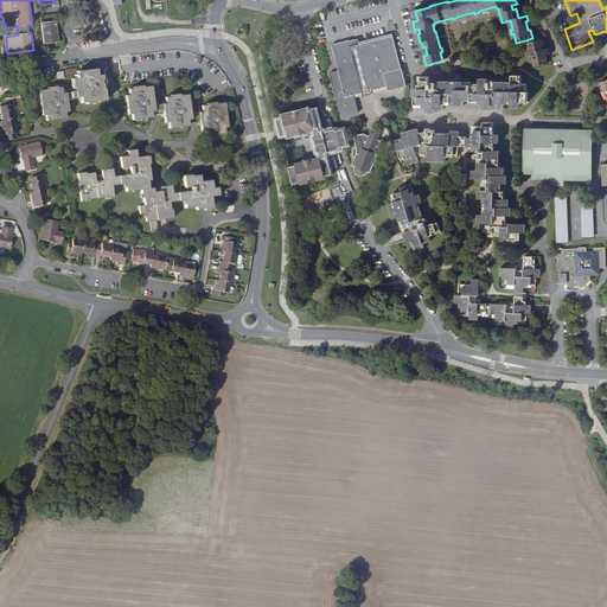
[(40,24),(43,45),(59,43),(56,21),(40,24)]
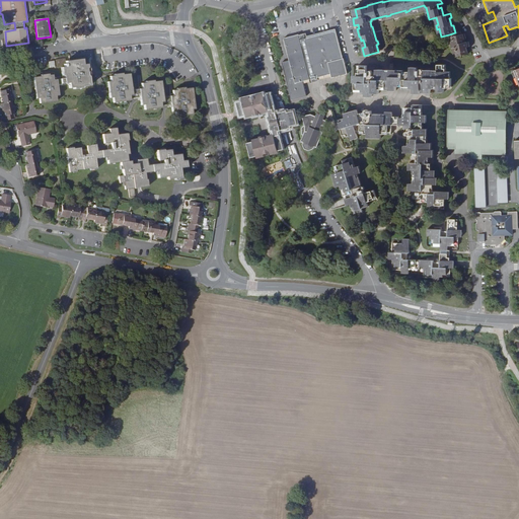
[(306,36),(316,78),(330,75),(331,78),(348,74),(344,59),(343,59),(336,28),(306,36)]
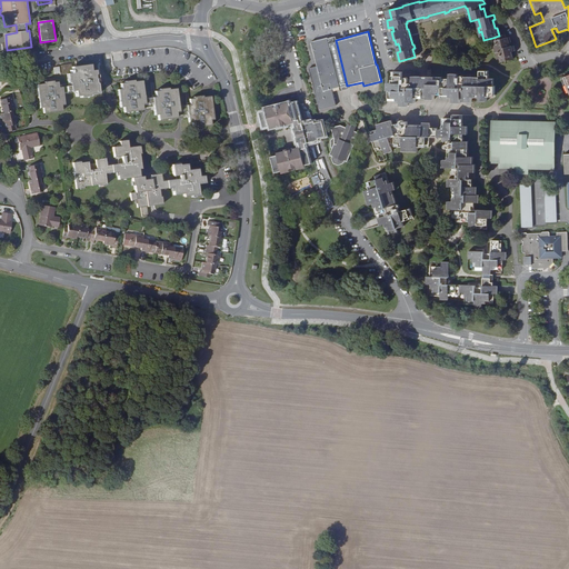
[(505,35),(501,36),(499,36),(492,38),(493,41),(492,42),(493,49),(496,49),(498,59),(500,59),(501,62),(513,60),(511,52),(513,52),(512,46),(510,47),(509,43),(508,38),(506,38),(505,35)]
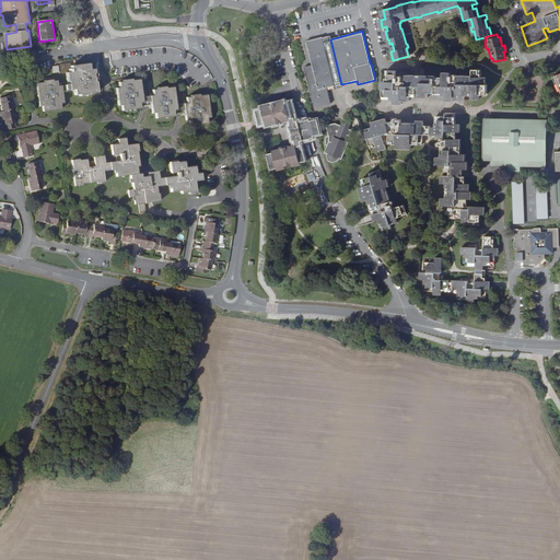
[(327,89),(335,86),(323,41),(322,37),(306,42),(312,66),(304,67),(315,107),(330,104),(327,89)]
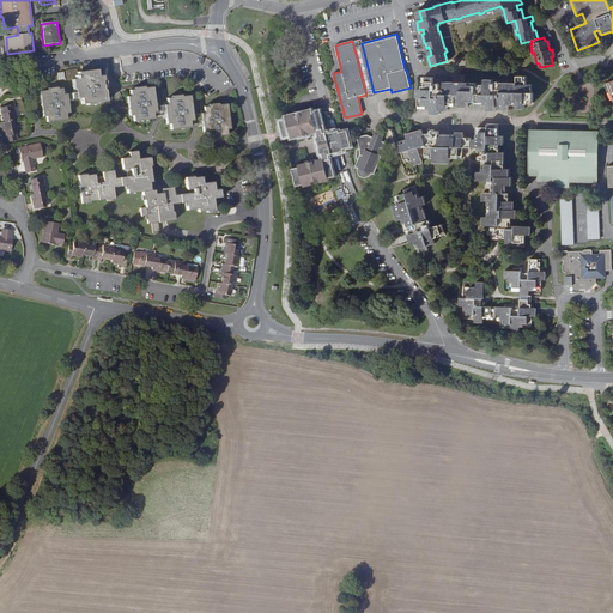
[(353,44),(366,95),(371,93),(374,92),(362,43),(357,44),(353,44)]
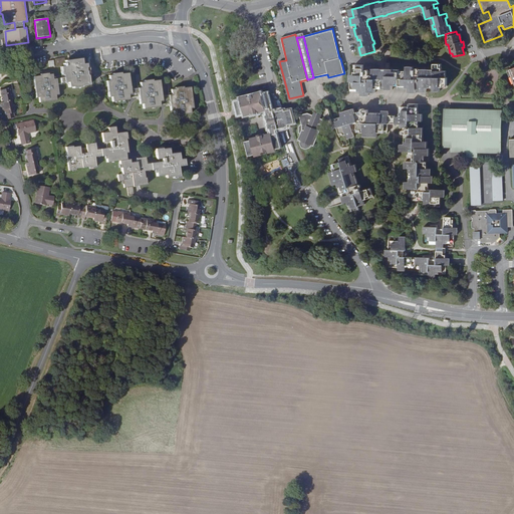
[(45,72),(42,72),(39,73),(39,74),(33,75),(35,89),(35,92),(36,97),(38,96),(39,102),(56,99),(56,94),(58,94),(57,83),(67,82),(68,87),(72,86),(72,88),(81,87),(81,85),(89,84),(86,62),(82,63),(81,57),(64,60),(64,58),(52,59),(52,60),(49,61),(50,66),(53,66),(53,67),(60,66),(62,76),(53,78),(52,72),(48,73),(48,71),(45,72)]
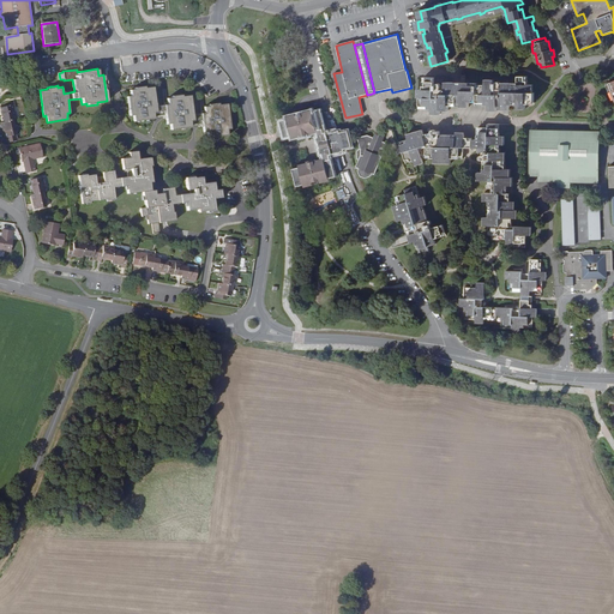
[(434,78),(431,78),(423,78),(423,90),(417,90),(417,97),(420,98),(420,109),(432,109),(432,114),(440,115),(440,110),(449,112),(449,106),(461,107),(469,108),(469,103),(477,103),(476,106),(489,106),(488,110),(498,112),(498,109),(498,107),(501,107),(501,109),(510,110),(510,102),(513,102),(518,102),(518,104),(518,109),(525,109),(525,104),(525,101),(534,101),(535,94),(533,94),(534,85),(528,84),(528,82),(525,82),(525,77),(518,77),(518,83),(518,86),(515,86),(515,83),(503,83),(503,84),(501,84),(501,82),(500,82),(499,82),(498,82),(497,83),(494,83),(494,79),(486,79),(486,84),(483,84),(483,88),(477,88),(477,86),(469,85),(469,83),(465,83),(465,80),(465,76),(461,76),(461,83),(453,83),(445,82),(445,86),(443,86),(441,85),(440,84),(439,84),(438,84),(437,84),(437,85),(437,86),(434,85),(434,82),(434,78)]
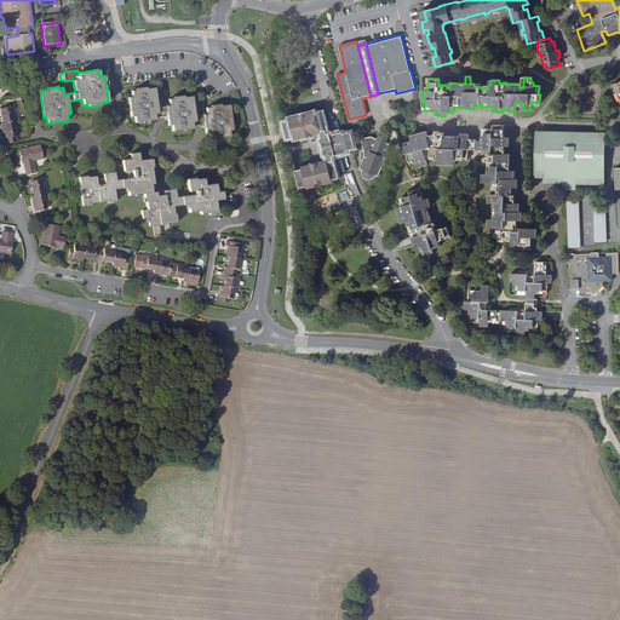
[(132,97),(127,98),(130,107),(130,109),(131,118),(135,116),(135,122),(155,120),(155,114),(166,112),(168,126),(172,126),(173,132),(193,130),(191,124),(204,121),(205,135),(208,135),(210,141),(230,138),(229,131),(233,131),(229,104),(220,105),(220,104),(210,105),(210,108),(206,108),(207,114),(194,116),(190,96),(183,97),(182,95),(171,96),(172,98),(167,98),(168,105),(156,107),(153,87),(145,89),(144,86),(135,87),(135,90),(131,90),(132,97)]
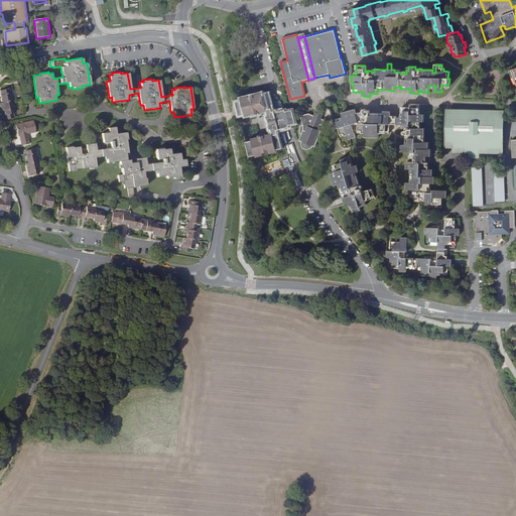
[(10,101),(12,101),(9,88),(0,90),(3,103),(10,101)]
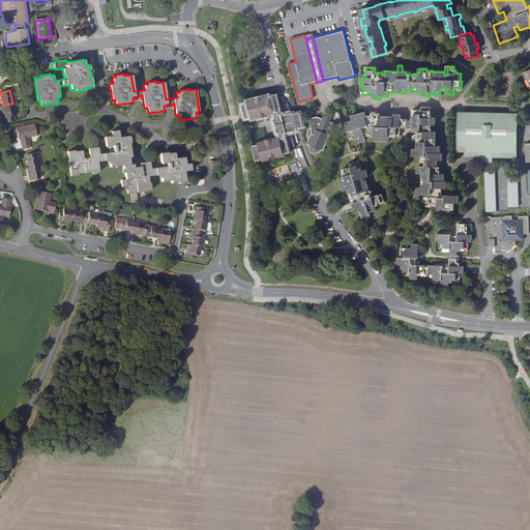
[(248,102),(241,105),(245,119),(253,118),(253,119),(260,118),(267,116),(274,114),(274,113),(280,111),(281,111),(276,95),(270,97),(269,95),(262,97),(263,99),(256,100),(256,98),(248,100),(248,102)]
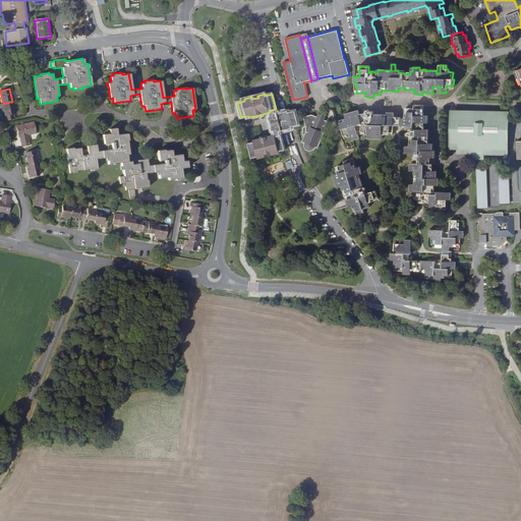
[(3,104),(0,104),(4,121),(7,121),(12,120),(10,115),(13,114),(10,102),(3,104)]
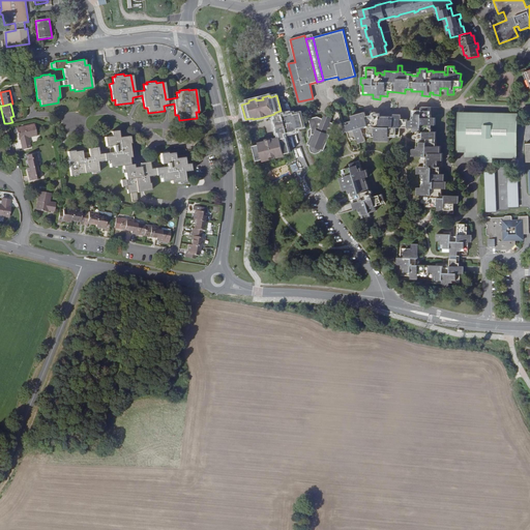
[(352,121),(342,123),(345,133),(348,131),(351,141),(357,139),(358,143),(365,141),(364,137),(369,137),(369,134),(373,134),(373,137),(375,137),(375,141),(389,142),(389,137),(392,137),(392,135),(400,135),(400,127),(415,128),(415,135),(414,136),(414,137),(414,138),(415,139),(417,139),(417,143),(419,143),(419,146),(417,146),(416,149),(412,149),(412,156),(422,156),(422,158),(421,158),(420,159),(420,160),(420,162),(421,163),(422,163),(423,163),(423,167),(417,167),(417,174),(422,174),(422,177),(424,177),(424,184),(421,184),(421,188),(417,187),(416,195),(425,196),(425,199),(423,199),(423,200),(422,201),(422,202),(422,203),(423,203),(424,203),(424,207),(431,207),(431,206),(431,204),(434,204),(434,206),(437,206),(437,211),(444,211),(444,213),(449,213),(449,206),(452,206),(452,203),(459,203),(459,197),(441,196),(439,196),(439,192),(442,193),(442,189),(446,189),(447,181),(444,181),(444,174),(440,174),(440,171),(438,171),(438,168),(438,160),(443,160),(443,153),(441,153),(441,146),(434,146),(434,143),(434,140),(436,140),(437,131),(432,131),(432,128),(430,128),(430,124),(433,125),(436,125),(436,118),(432,118),(432,115),(429,115),(429,107),(421,107),(421,111),(412,110),(412,121),(407,120),(407,119),(401,119),(401,117),(380,117),(380,114),(376,114),(375,113),(375,112),(374,112),(373,113),(372,114),(372,115),(365,117),(364,112),(351,116),(352,121)]
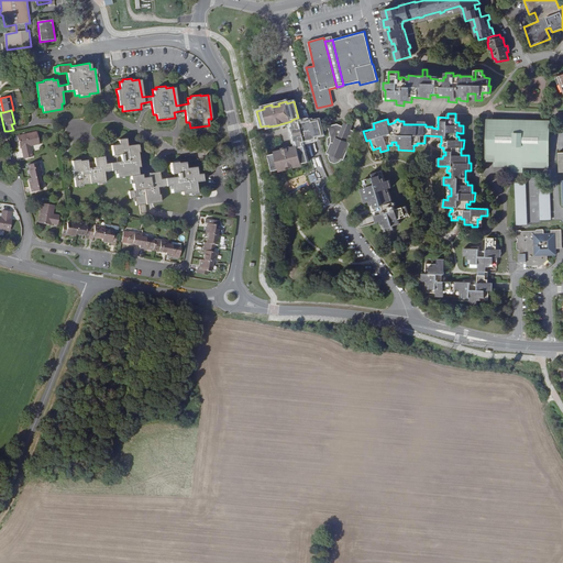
[(301,125),(300,122),(300,121),(297,122),(297,118),(291,120),(291,121),(293,125),(291,125),(291,129),(293,132),(294,132),(302,130),(301,125)]
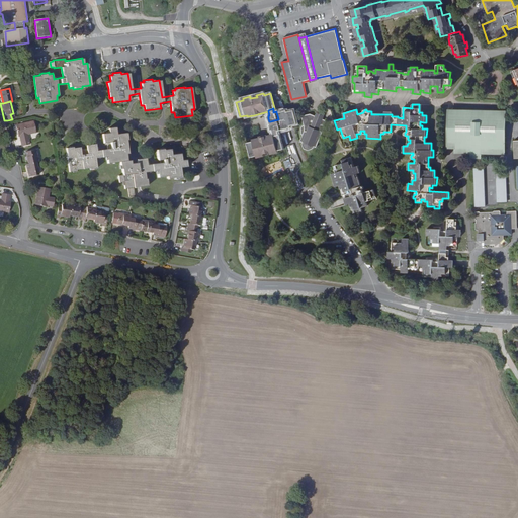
[(279,112),(276,112),(277,115),(278,119),(279,122),(281,131),(283,130),(284,131),(286,131),(288,130),(288,128),(291,127),(291,125),(287,113),(287,112),(286,110),(283,111),(283,109),(280,110),(278,111),(279,112)]
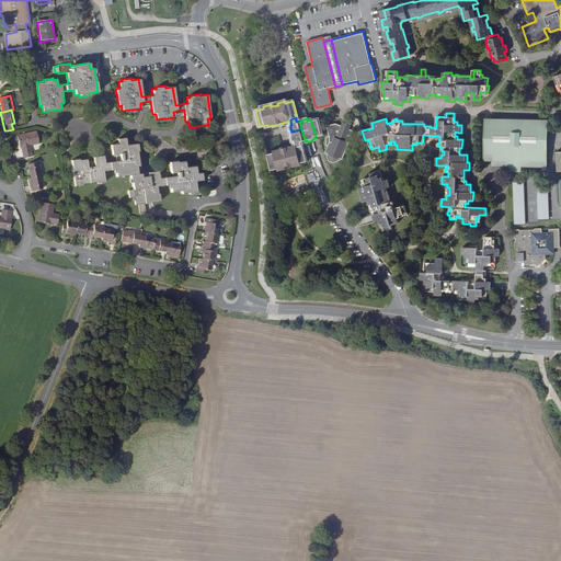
[(318,119),(311,122),(311,123),(316,136),(322,135),(319,121),(318,119)]
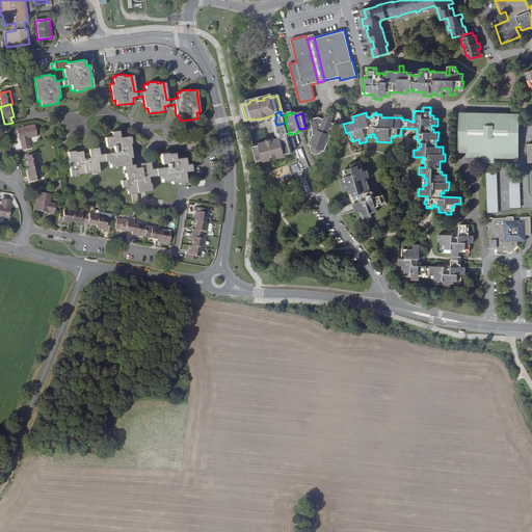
[(254,118),(246,120),(248,128),(249,132),(254,131),(255,134),(250,135),(254,147),(260,144),(260,143),(266,141),(266,139),(273,138),(273,139),(281,137),(280,133),(278,134),(277,128),(278,128),(277,125),(276,125),(275,122),(275,118),(276,118),(275,114),(268,116),(268,118),(261,120),(261,118),(254,120),(254,118)]
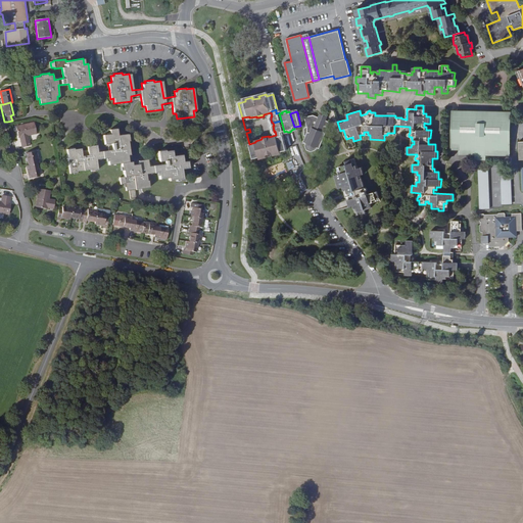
[(318,147),(321,148),(331,121),(330,121),(327,120),(324,115),(319,116),(314,114),(304,116),(306,124),(307,126),(305,127),(305,128),(304,129),(304,130),(305,135),(306,136),(304,142),(306,143),(306,145),(308,150),(314,151),(318,149),(318,147)]
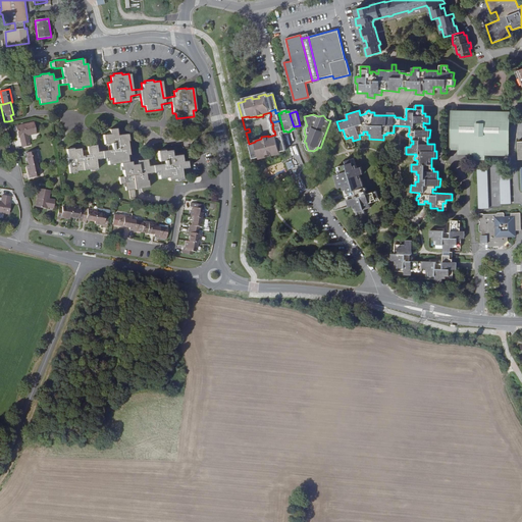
[(471,115),(453,115),(452,144),(460,144),(460,149),(460,154),(476,154),(478,156),(482,156),(484,155),(508,155),(509,116),(471,115)]
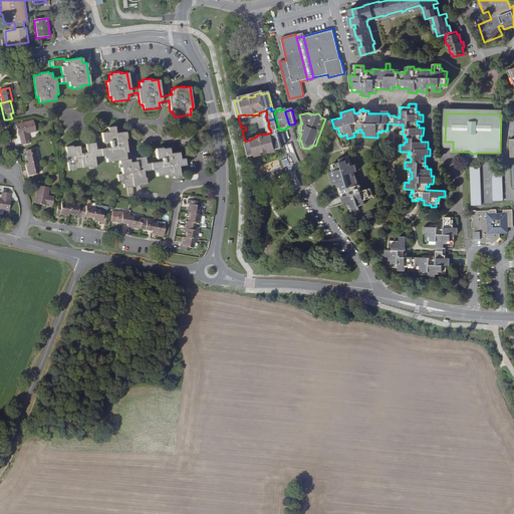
[(35,132),(33,121),(15,124),(17,135),(19,135),(20,141),(27,140),(26,134),(35,132)]
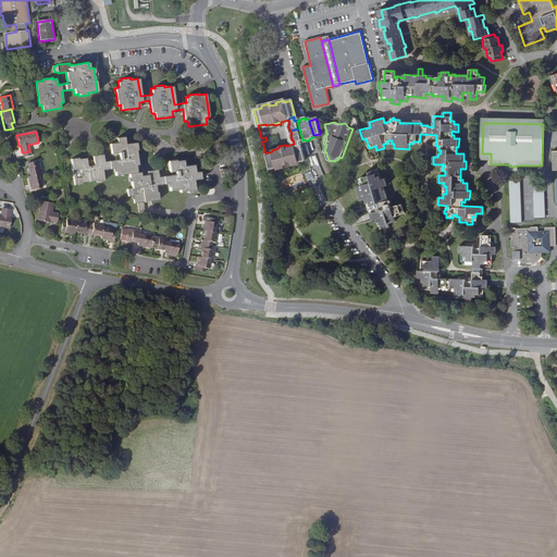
[(302,140),(300,132),(292,134),(291,134),(292,140),(293,139),(294,144),(300,143),(299,140),(302,140)]
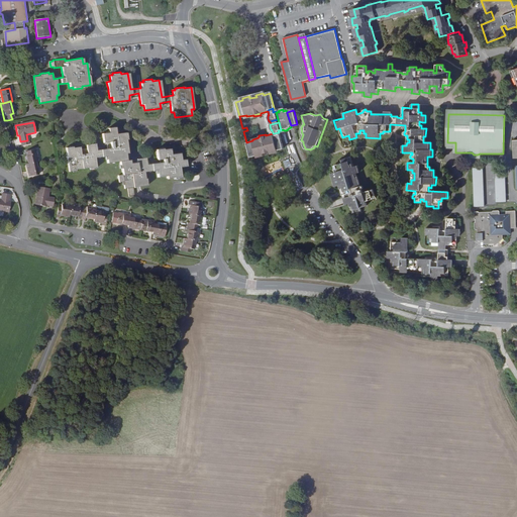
[(69,146),(66,147),(69,172),(72,171),(72,170),(92,167),(92,169),(96,168),(95,158),(106,157),(107,164),(119,162),(120,167),(121,166),(122,176),(118,177),(119,183),(123,183),(124,190),(138,188),(144,187),(147,187),(146,183),(145,184),(144,173),(157,171),(158,178),(167,176),(167,179),(177,177),(177,179),(180,178),(179,168),(186,167),(185,161),(180,161),(180,153),(171,154),(170,149),(161,150),(161,149),(157,149),(159,164),(146,166),(145,160),(136,161),(137,164),(130,165),(129,161),(126,161),(126,153),(127,152),(126,136),(127,136),(126,133),(116,134),(114,128),(108,128),(109,132),(102,134),(103,143),(106,143),(107,150),(97,151),(96,145),(86,146),(86,148),(80,149),(80,147),(70,148),(69,146)]
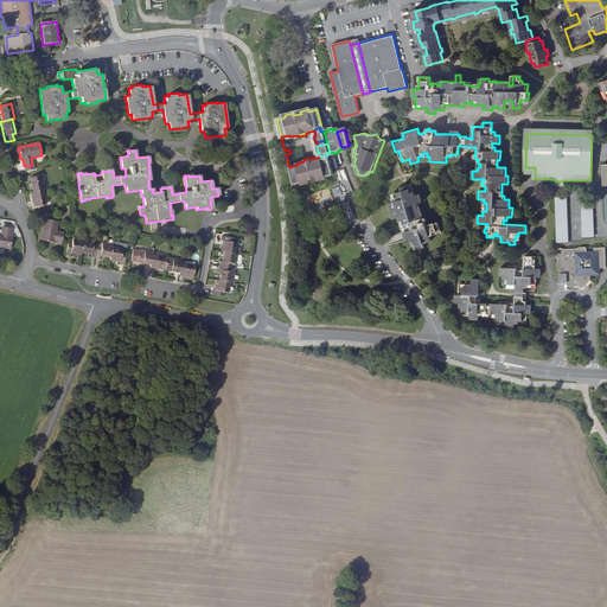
[(296,165),(289,167),(294,185),(301,183),(301,185),(310,183),(310,180),(317,178),(318,180),(326,179),(325,177),(333,174),(328,157),(327,158),(327,155),(320,157),(312,159),(304,161),(296,164),(296,165)]
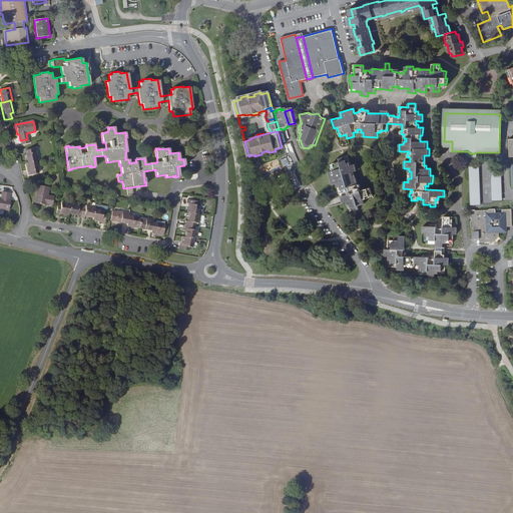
[(35,161),(37,160),(34,148),(25,150),(28,162),(35,161)]
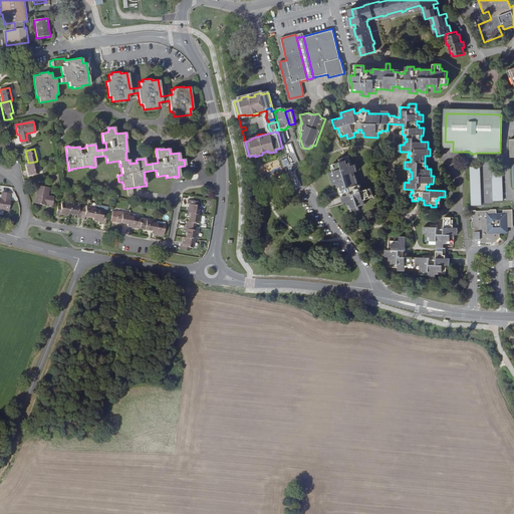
[(340,163),(334,165),(335,168),(333,169),(333,171),(329,173),(333,186),(337,185),(338,188),(340,187),(341,190),(339,191),(343,204),(347,203),(348,206),(350,205),(352,212),(359,210),(358,206),(364,205),(363,200),(366,199),(365,197),(372,195),(370,188),(360,191),(359,189),(360,188),(360,187),(360,186),(360,185),(359,185),(358,185),(355,176),(353,177),(351,173),(354,173),(357,172),(355,165),(351,166),(350,163),(348,164),(346,157),(339,159),(340,163)]
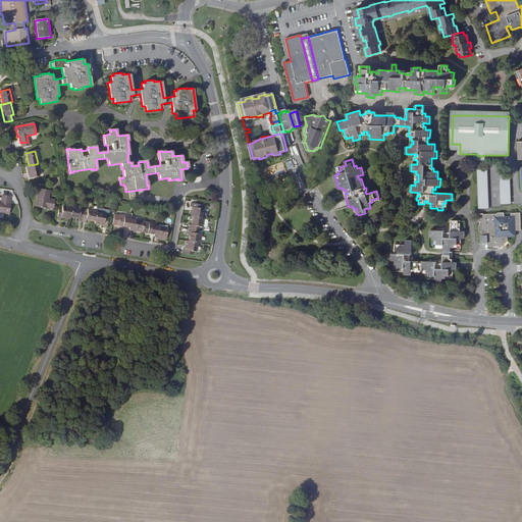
[(29,165),(27,166),(30,178),(39,176),(36,164),(29,165)]
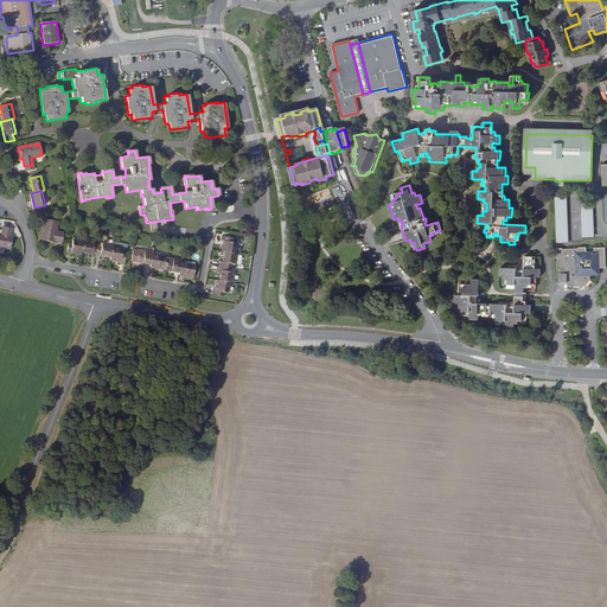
[(567,198),(566,198),(555,198),(556,244),(567,244),(567,198)]
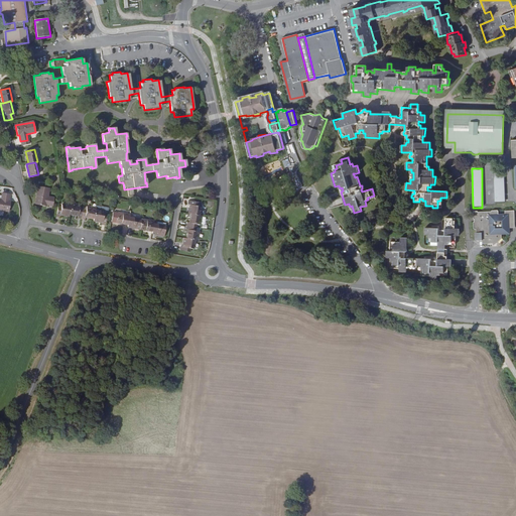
[(504,171),(494,172),(494,203),(504,203),(504,171)]
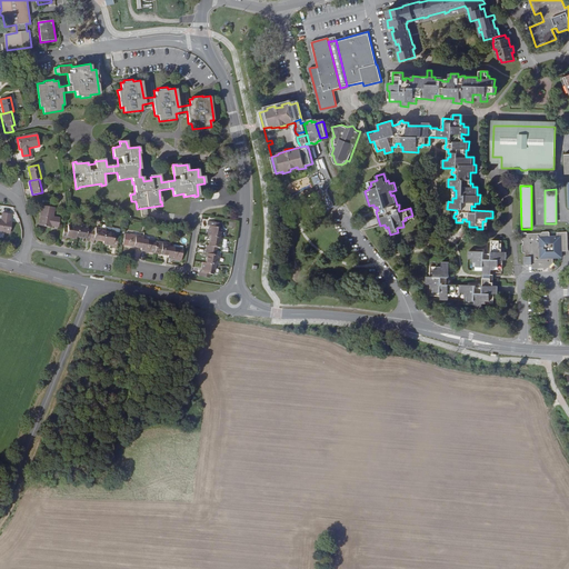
[(51,226),(58,227),(60,218),(52,217),(55,208),(43,206),(39,225),(51,227),(51,226)]
